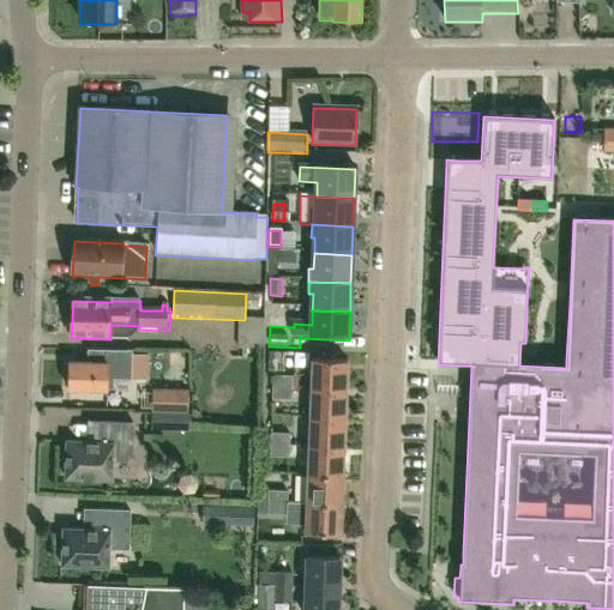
[(89,366),(71,364),(70,393),(108,393),(108,392),(115,393),(115,382),(133,384),(134,354),(90,352),(89,366)]
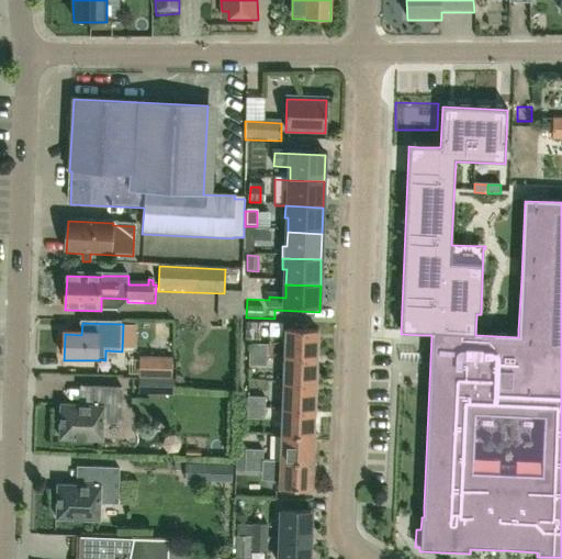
[(287,332),(285,358),(317,360),(318,333),(287,332)]
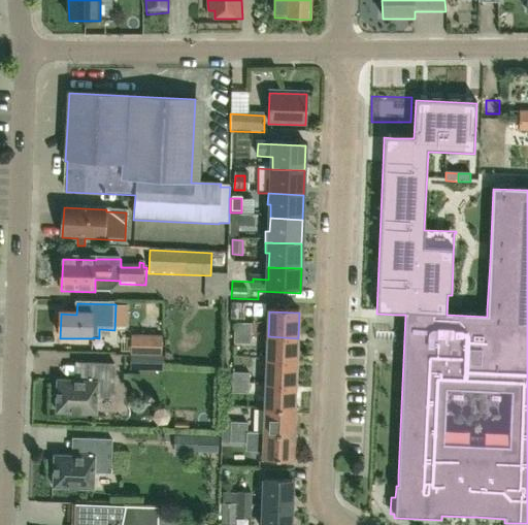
[(234,325),(234,335),(251,336),(251,325),(234,325)]
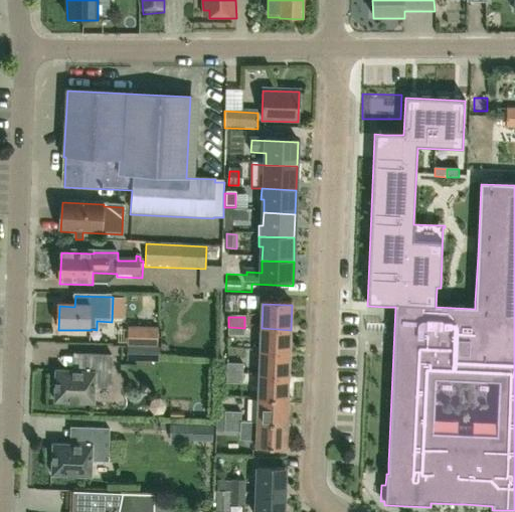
[(244,328),(228,327),(227,336),(243,337),(244,328)]
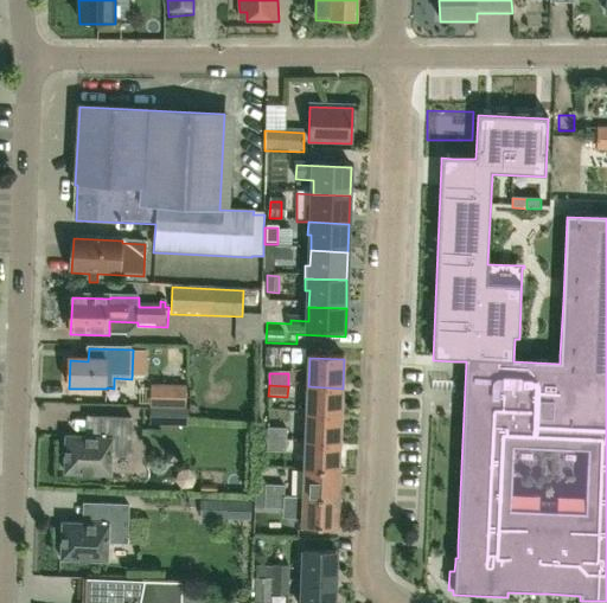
[(308,386),(307,415),(342,417),(343,389),(308,386)]
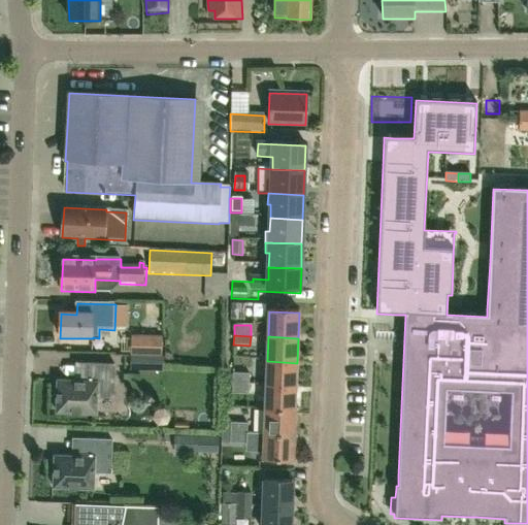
[(162,337),(136,337),(130,337),(130,357),(136,357),(162,357),(162,337)]
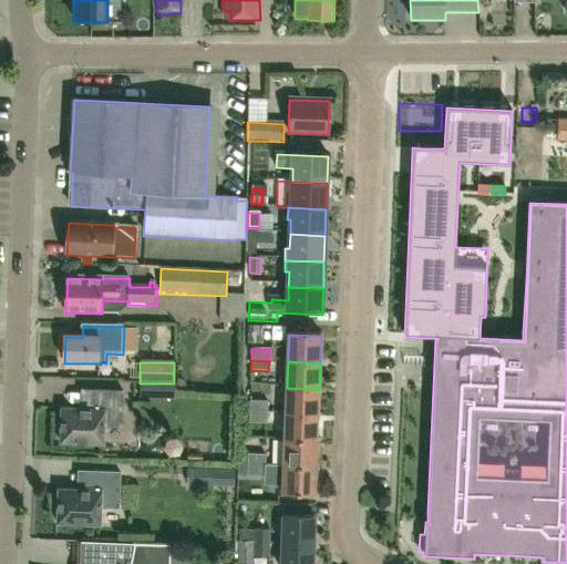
[(287,388),(286,416),(318,417),(319,390),(287,388)]
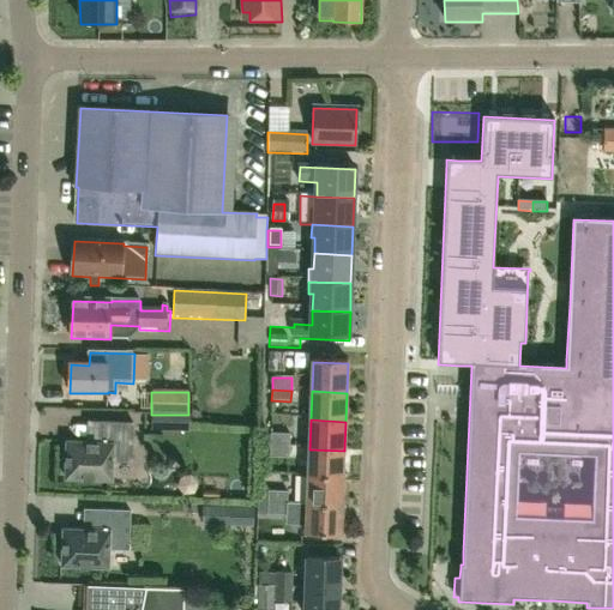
[(103,445),(70,444),(67,481),(114,483),(115,463),(134,464),(136,426),(103,424),(103,445)]
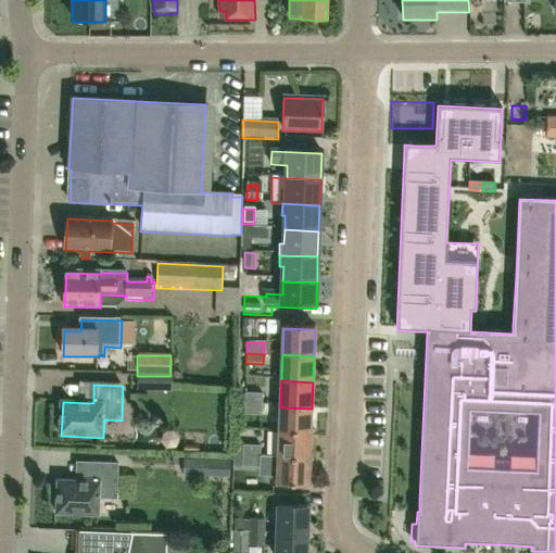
[(244,394),(244,405),(262,406),(262,394),(244,394)]
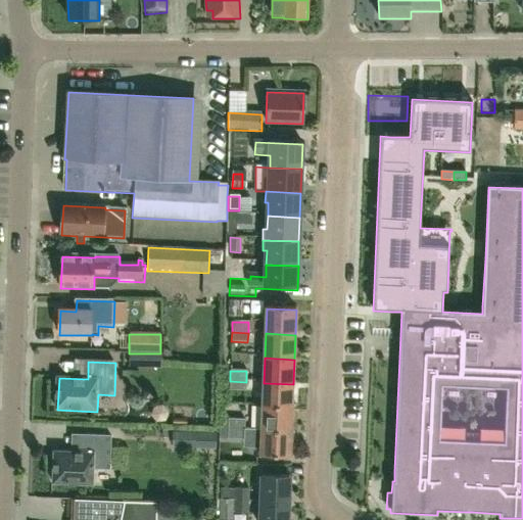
[(357,371),(358,383),(373,382),(372,371),(357,371)]
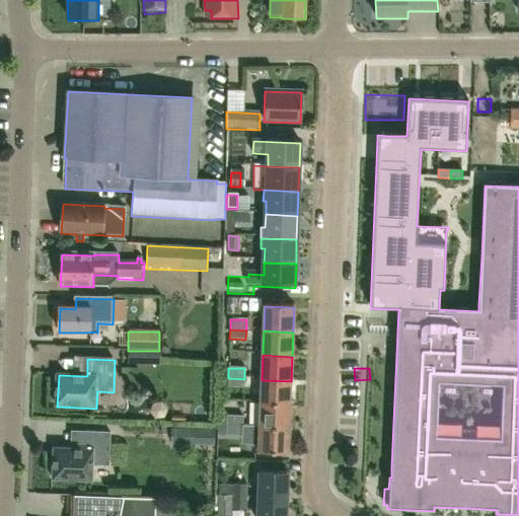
[(244,379),(228,378),(228,387),(244,388),(244,379)]
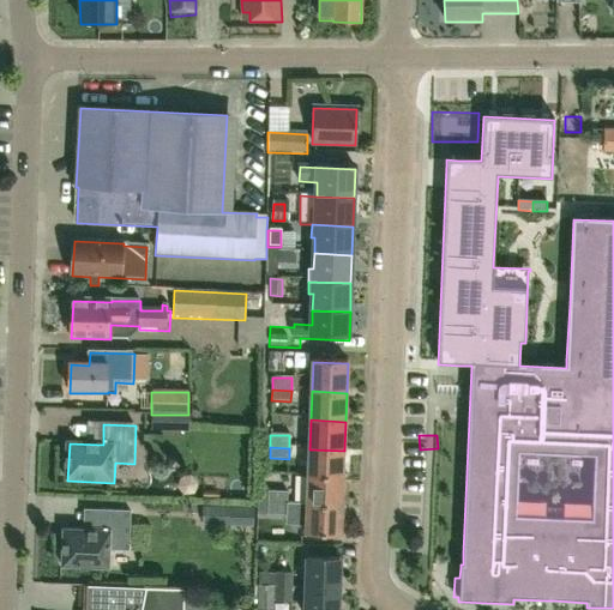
[(344,451),(309,450),(308,478),(343,479),(344,451)]
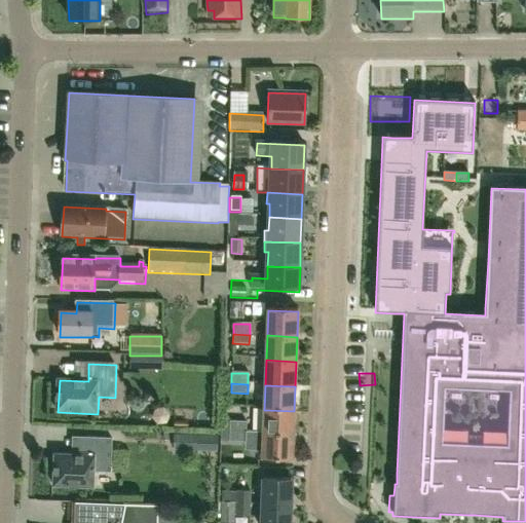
[(294,411),(264,410),(263,434),(263,435),(293,436),(294,411)]
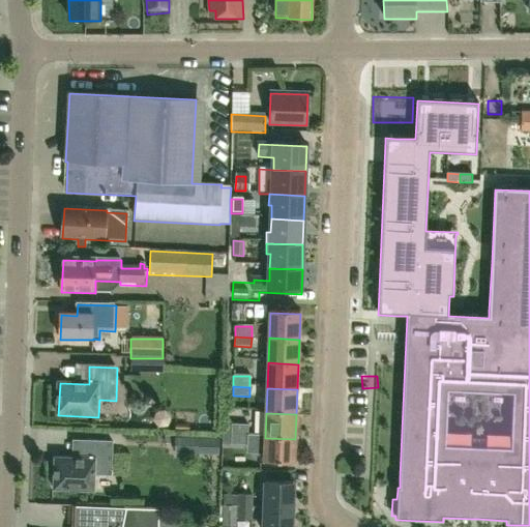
[(247,437),(247,436),(247,426),(231,426),(231,436),(247,437)]
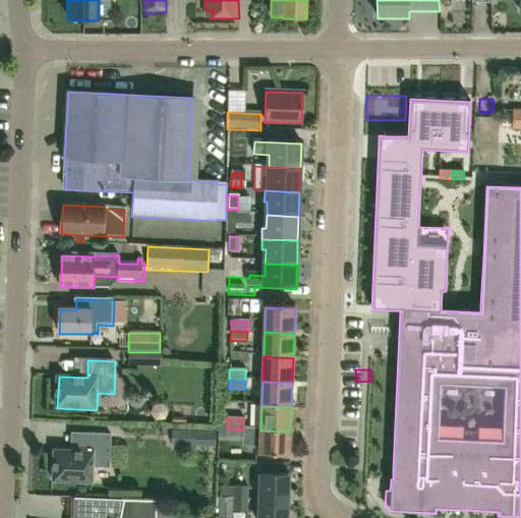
[(243,429),(227,428),(227,439),(242,439),(243,429)]
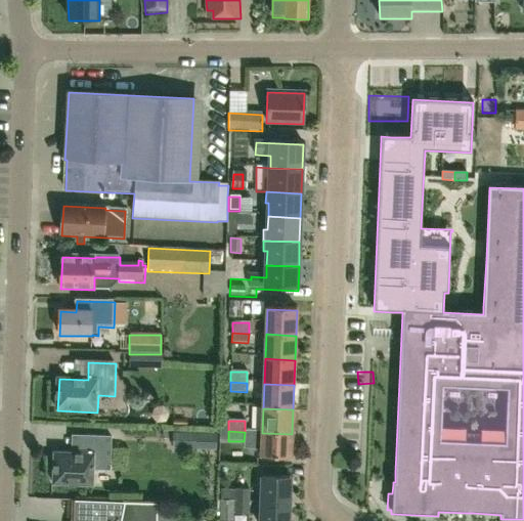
[(245,431),(245,432),(244,441),(244,449),(261,449),(261,458),(290,459),(292,434),(262,433),(262,432),(245,431)]
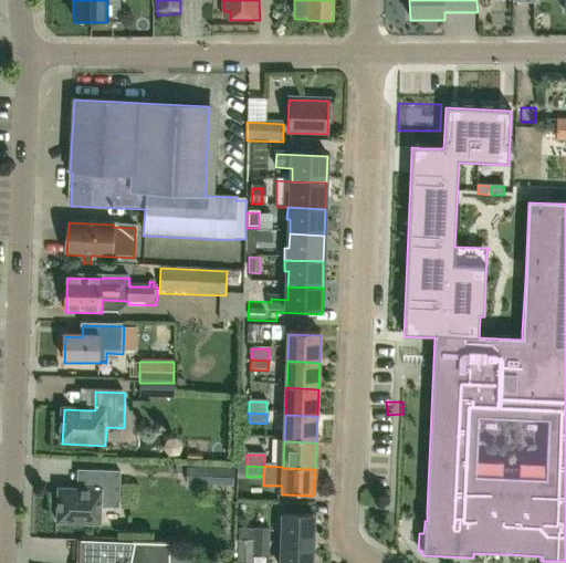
[(206,487),(233,488),(233,471),(207,470),(206,487)]
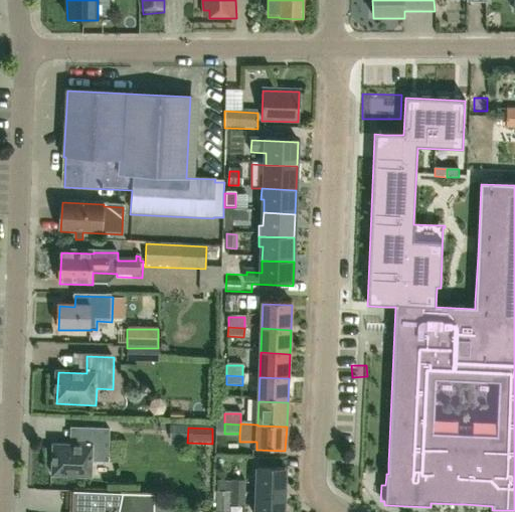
[(76,447),(54,446),(53,477),(93,479),(94,463),(110,464),(111,431),(83,430),(82,443),(80,443),(76,447)]
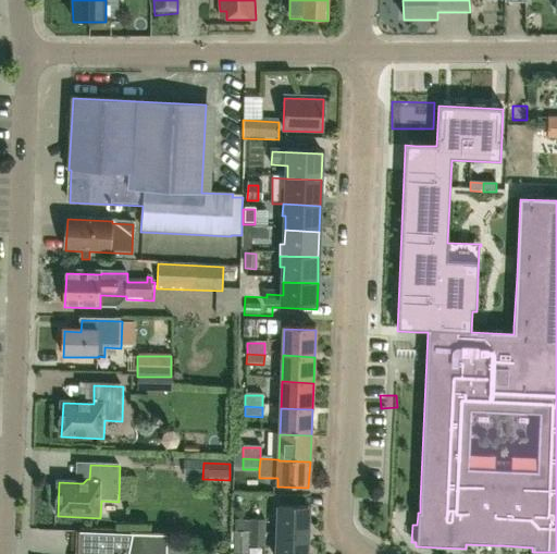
[(280,508),(279,536),(307,537),(308,508),(280,508)]
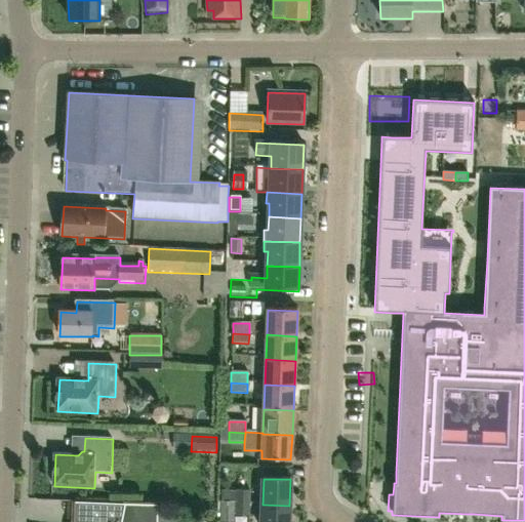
[(236,490),(235,504),(249,504),(250,491),(236,490)]
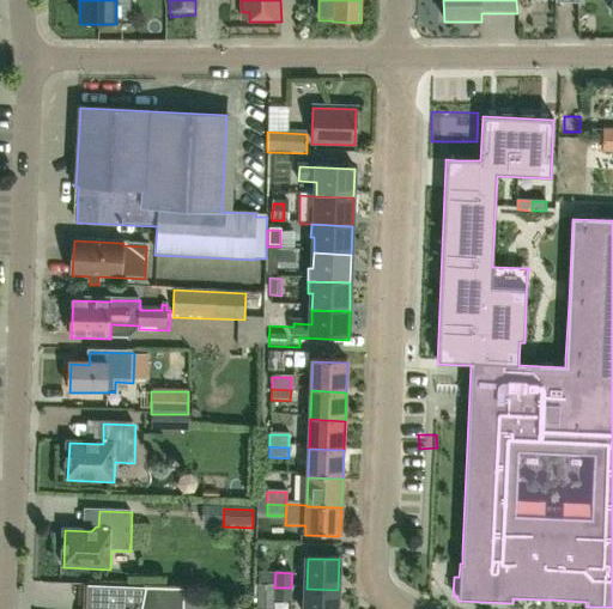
[(256,586),(256,608),(273,608),(273,588),(256,586)]
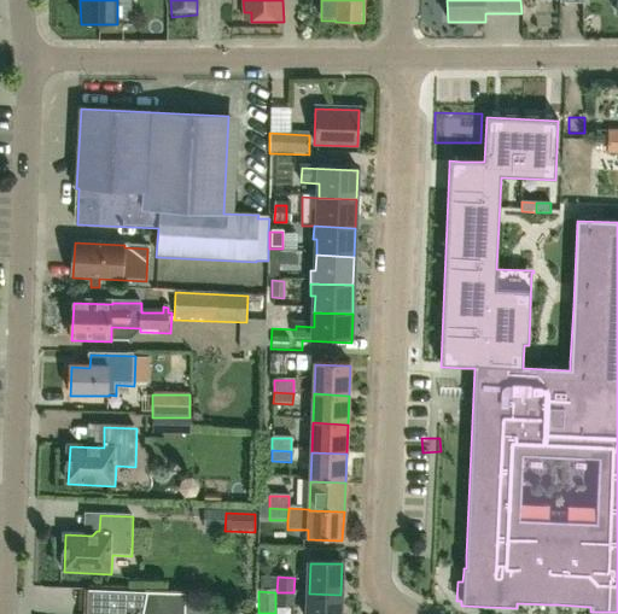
[(143,613),(147,595),(100,592),(99,613),(143,613)]
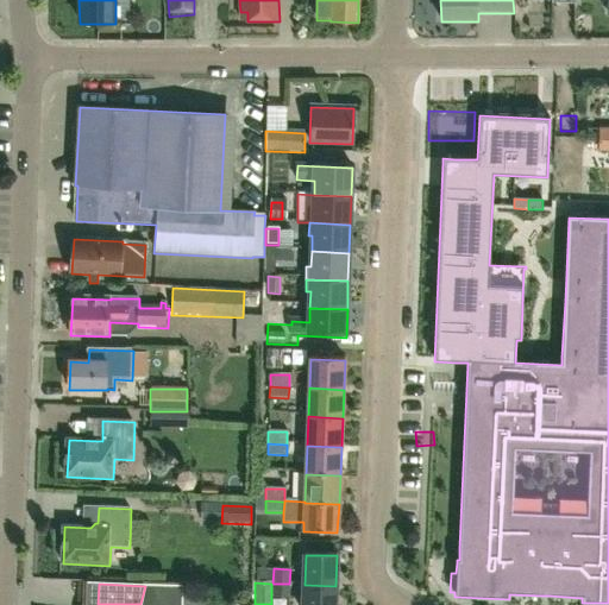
[(289,584),(272,584),(272,598),(289,598),(289,584)]
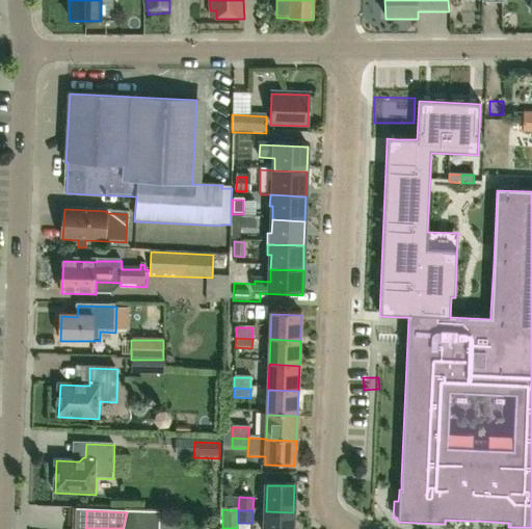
[(292,528),(293,512),(266,511),(265,528),(292,528)]
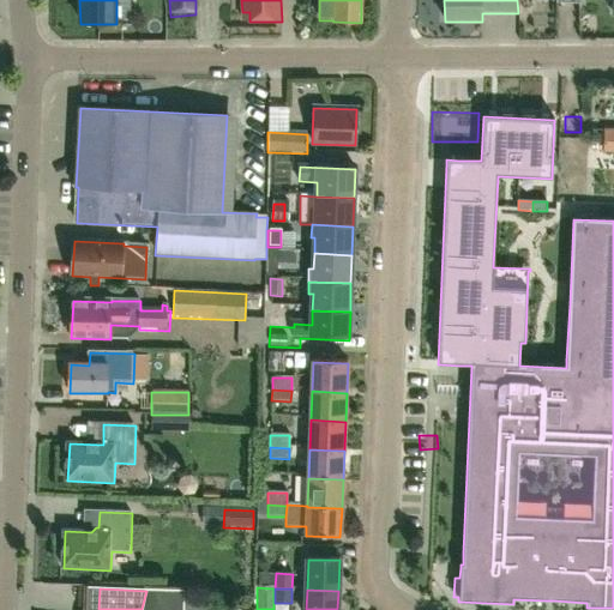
[(182,609),(184,592),(146,591),(142,609),(182,609)]
